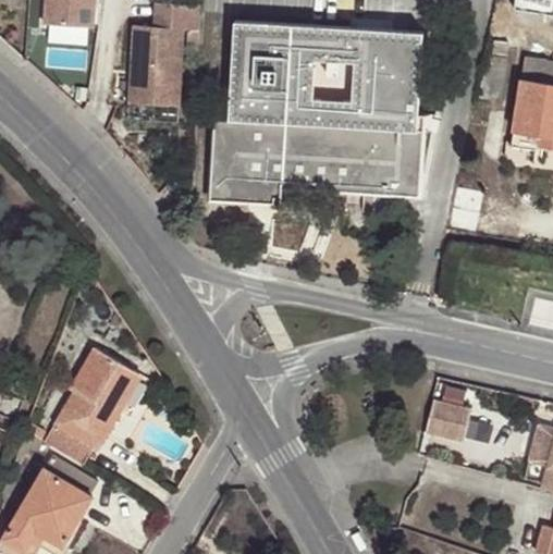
[(39,0),(39,41),(91,42),(91,0),(39,0)]
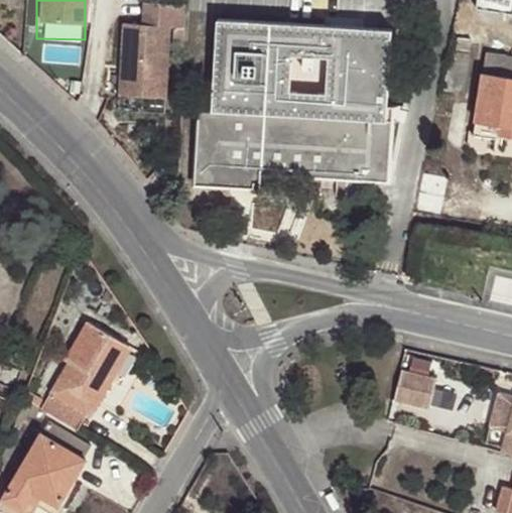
[(183,32),(185,9),(142,7),(141,29),(122,28),(119,101),(165,103),(168,32),(183,32)]
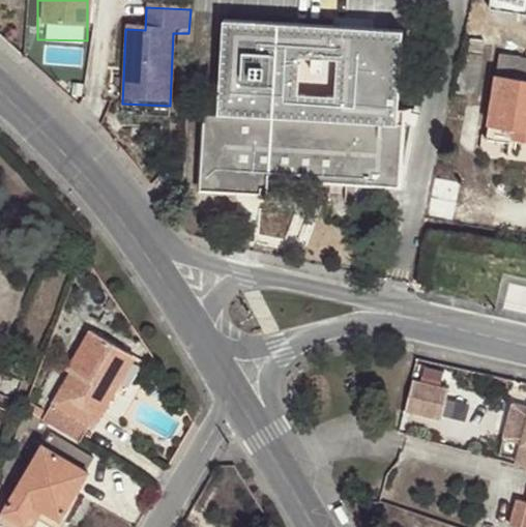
[(399,31),(222,21),(215,115),(204,114),(201,185),(235,187),(236,182),(262,184),(263,174),(392,182),(397,110),(395,111),(399,31)]
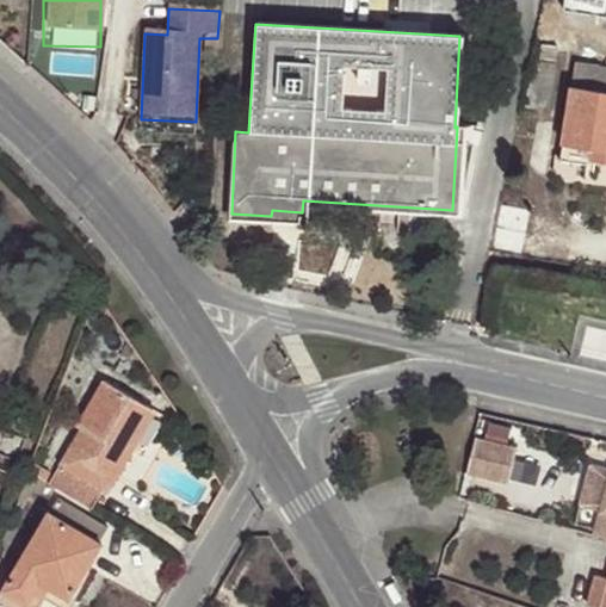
[(552,48),(536,45),(535,61),(530,61),(523,107),(545,110),(552,48)]
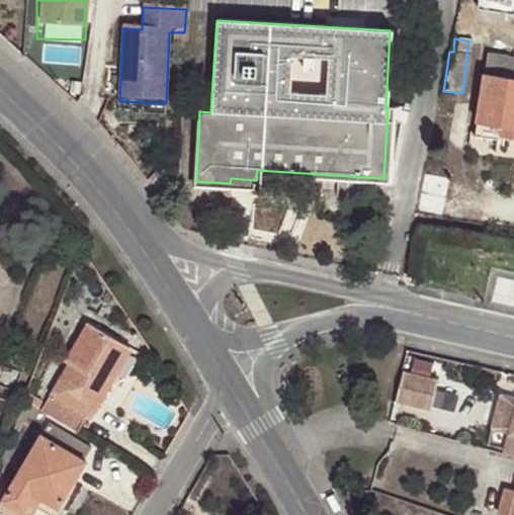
[(513,58),(485,54),(474,129),(513,136),(513,58)]
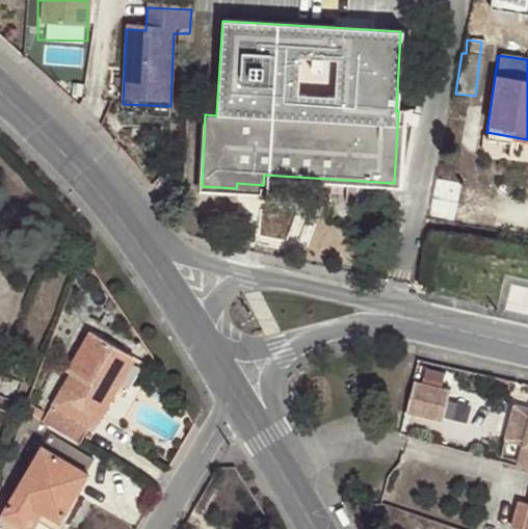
[(427,218),(454,221),(458,182),(431,180),(427,218)]
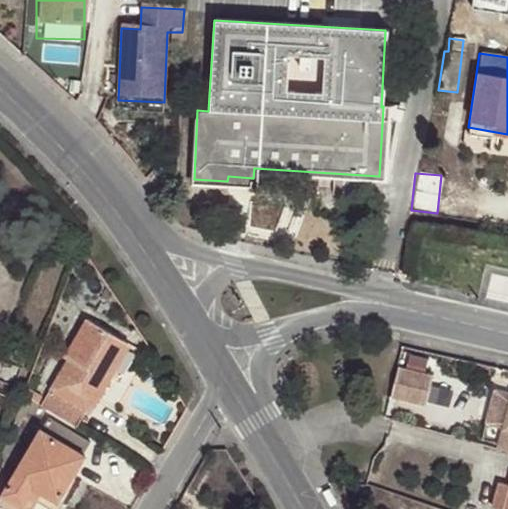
[(38,408),(72,428),(82,411),(88,415),(110,377),(104,374),(108,367),(114,370),(127,347),(84,321),(62,358),(66,360),(38,408)]
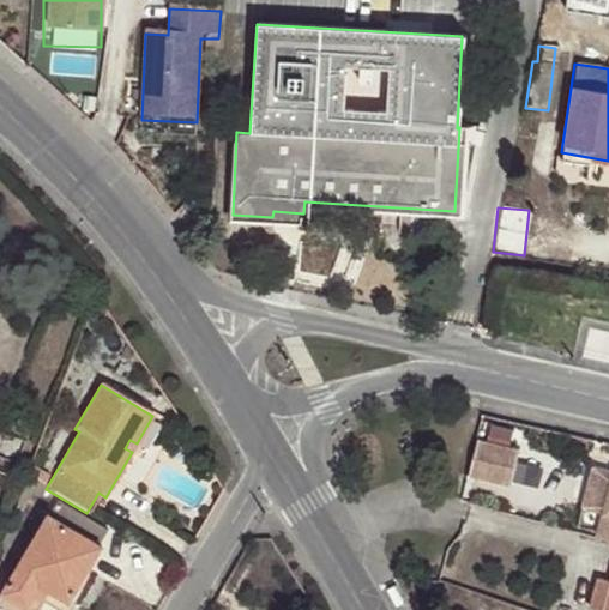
[(125,448),(132,452),(137,444),(130,440),(125,448)]
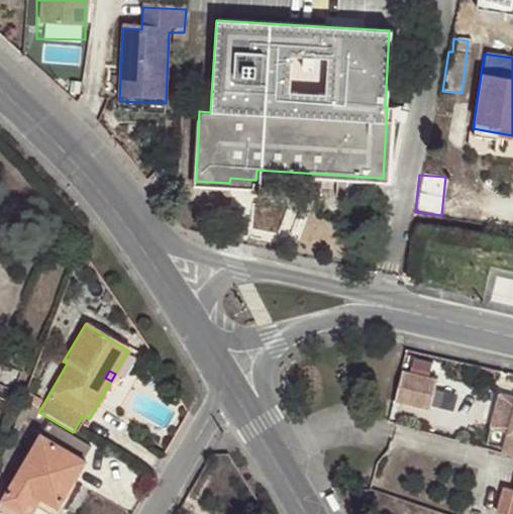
[(442,383),(408,374),(400,405),(434,413),(442,383)]
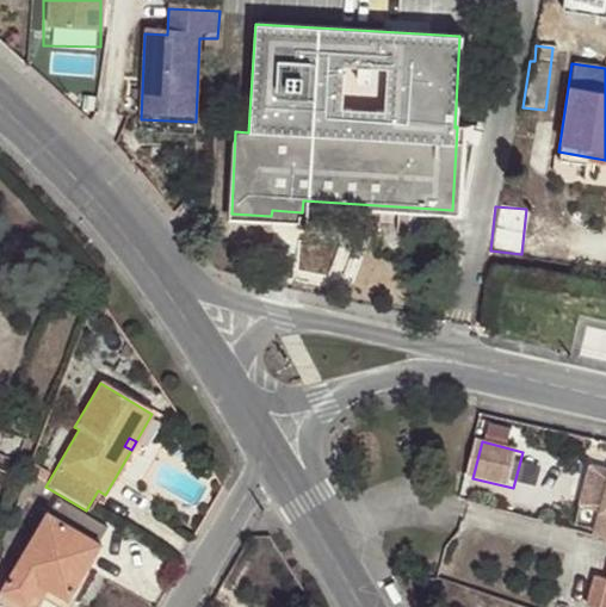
[(43,485),(26,475),(20,489),(28,491),(38,496),(43,485)]
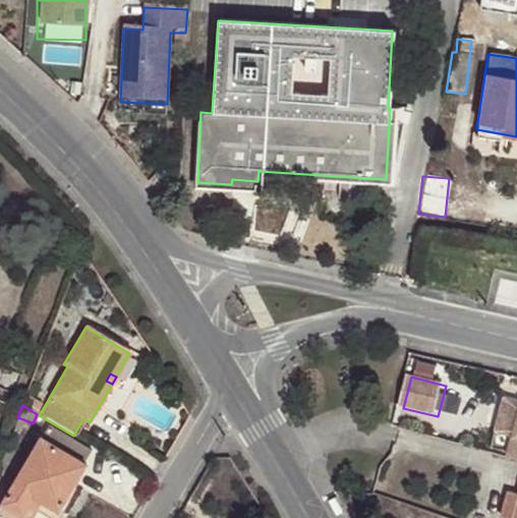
[(516,408),(503,460),(516,464),(516,408)]
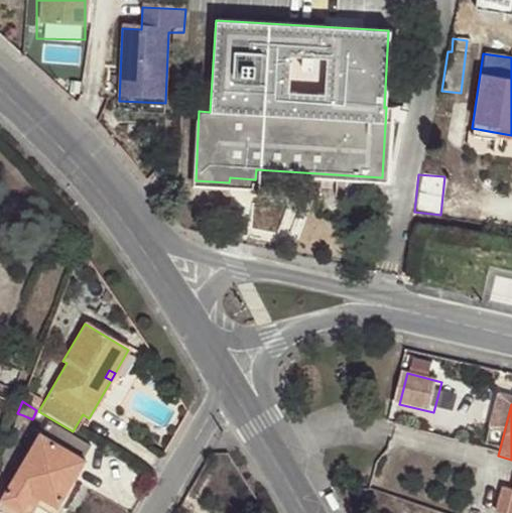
[(31,512),(34,508),(26,504),(31,496),(54,510),(84,460),(38,432),(10,483),(0,499),(0,512),(31,512)]
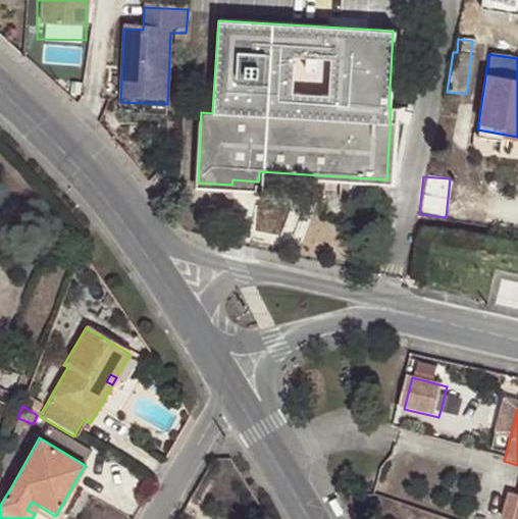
[(517,499),(517,495),(517,485),(509,484),(506,496),(517,499)]
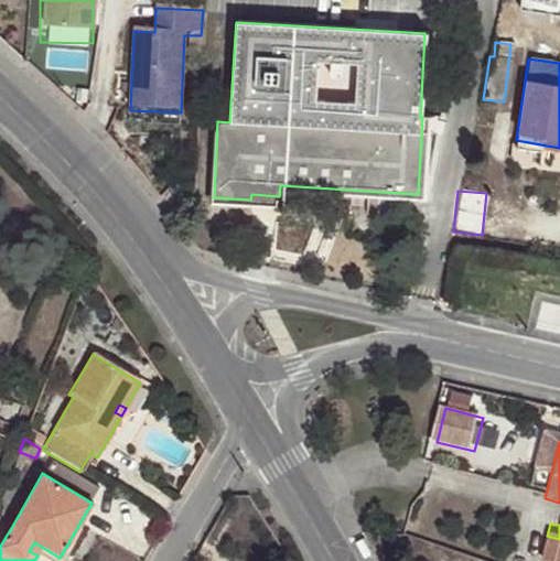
[(559,560),(559,535),(559,539),(547,536),(539,560),(559,560)]
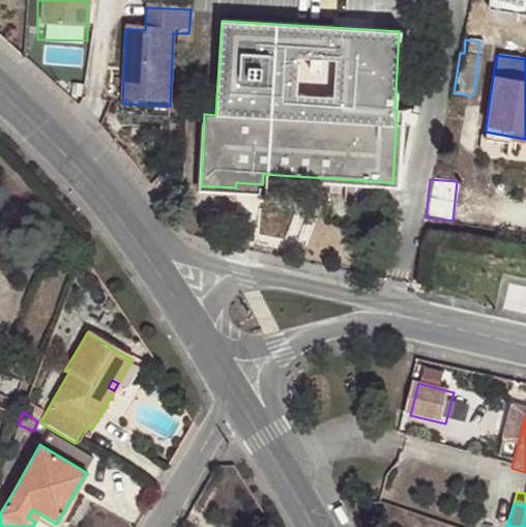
[(27,518),(35,522),(42,526),(54,526),(56,524),(32,509),(27,518)]
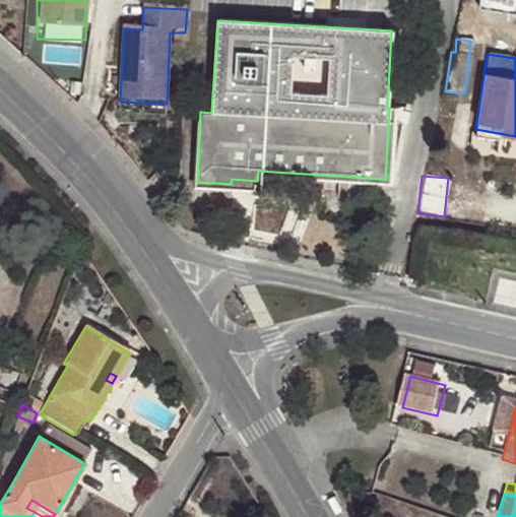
[(325,506),(331,516),(341,516),(334,501),(325,506)]
